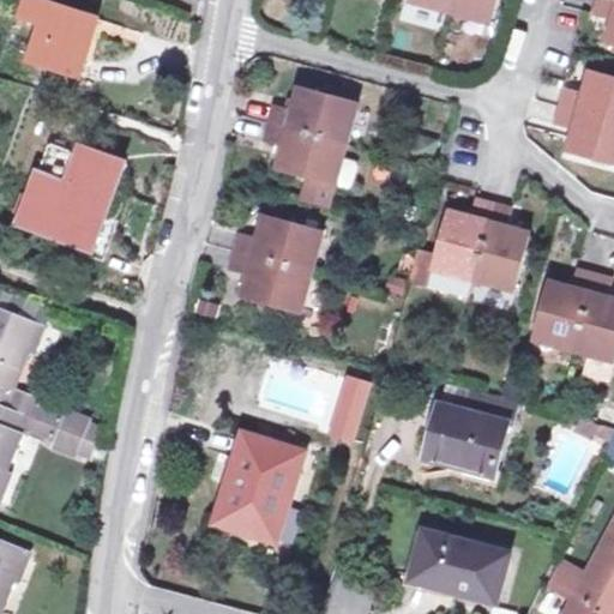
[(455,0),(493,11),(497,0),(455,0)]
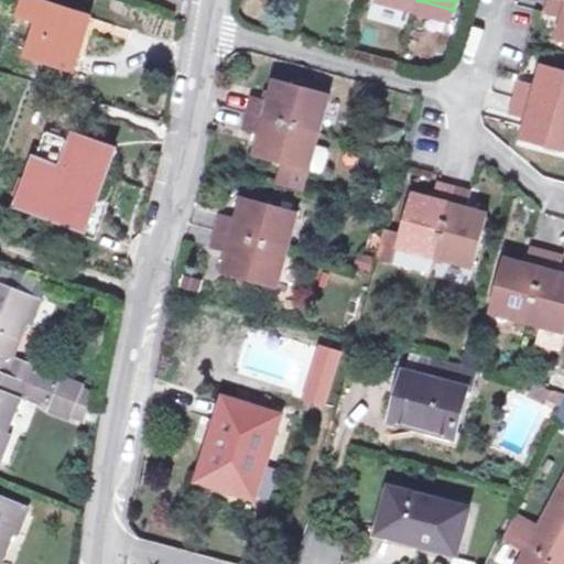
[(563,30),(563,32),(563,31),(563,0),(551,0),(551,1),(563,3),(563,30)]
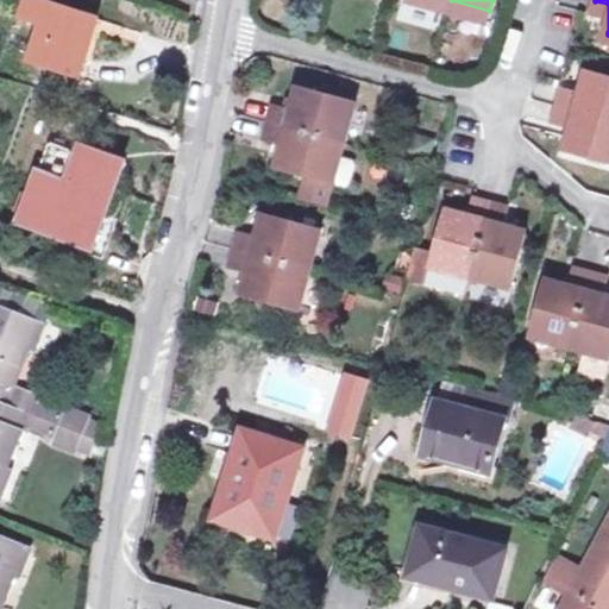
[(63,73),(75,76),(83,49),(69,45),(76,22),(23,6),(14,32),(37,37),(26,70),(61,80),(63,73)]
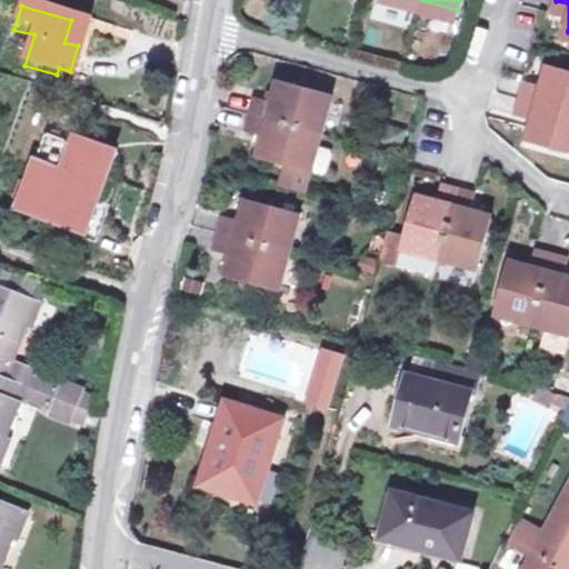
[(528,133),(568,143),(568,65),(550,59),(543,81),(526,77),(517,107),(535,113),(528,133)]
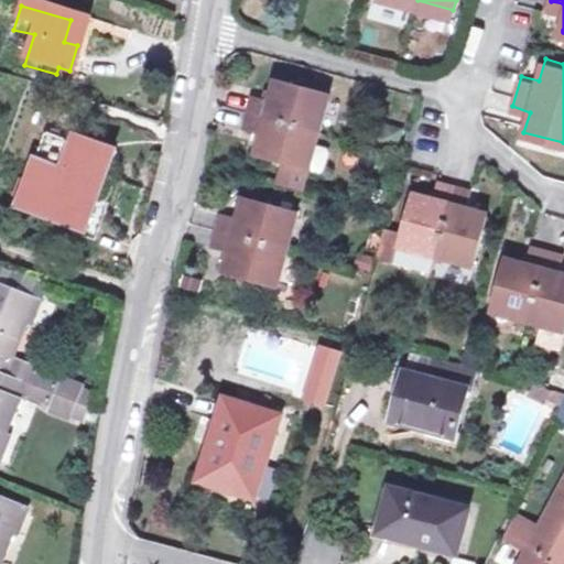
[(307,164),(308,162),(315,136),(327,88),(277,75),(271,98),(252,94),(243,127),(255,129),(262,131),(260,139),(257,151),(286,159),(307,164)]
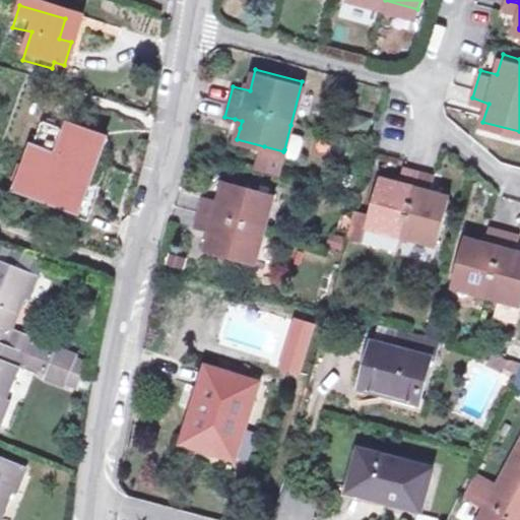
[(344,130),(361,134),(367,113),(349,109),(344,130)]
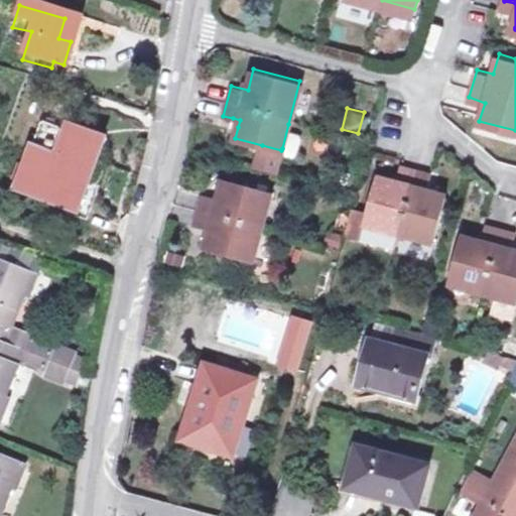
[(240,120),(233,118),(231,126),(238,127),(240,120)]
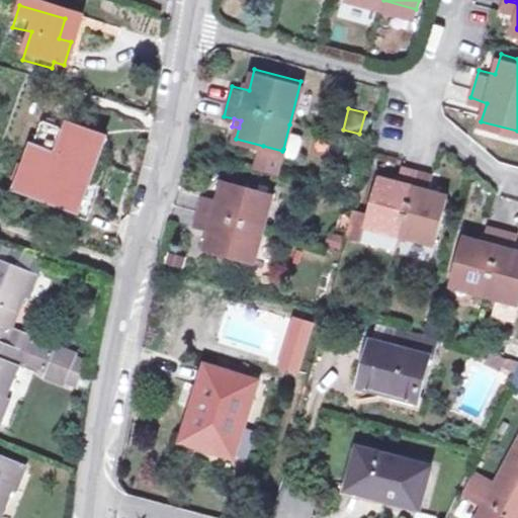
[(17,190),(72,210),(96,146),(41,123),(17,190)]
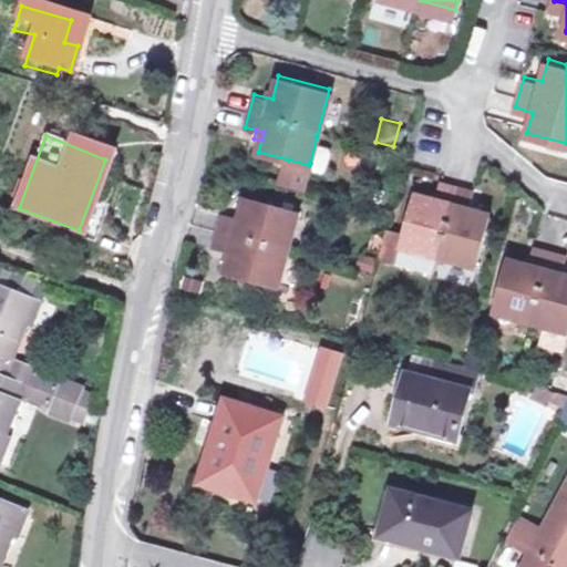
[(333,141),(317,136),(310,163),(327,167),(333,141)]
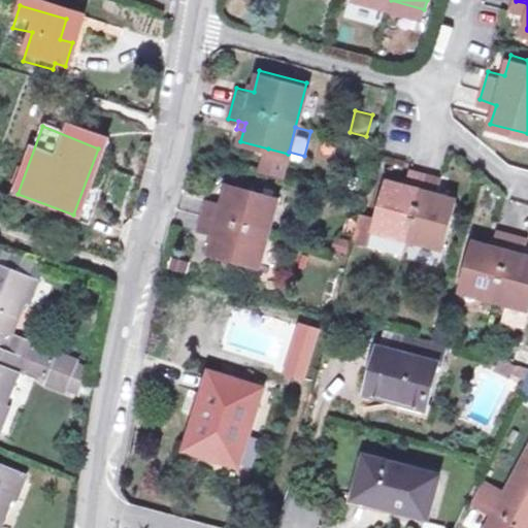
[(288,154),(268,149),(264,168),(283,173),(288,154)]
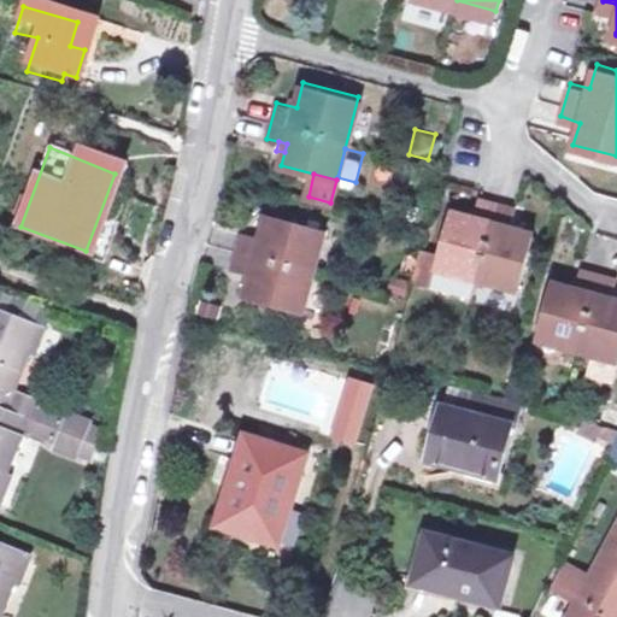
[(438,251),(421,245),(412,271),(470,291),(477,268),(515,278),(529,230),(504,223),(511,204),(477,193),(472,216),(451,210),(438,251)]
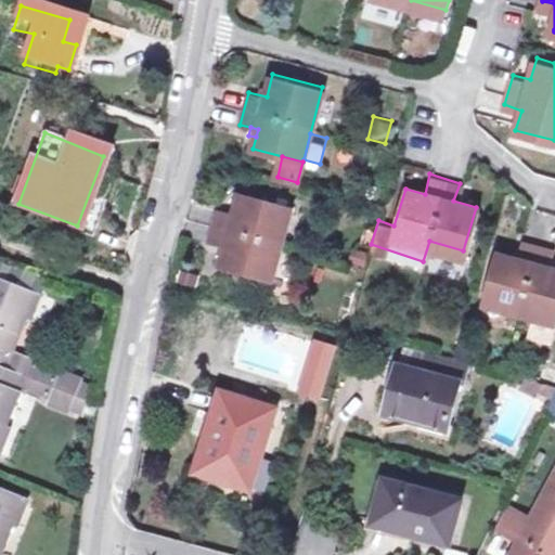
[(358,197),(370,202),(375,182),(363,179),(358,197)]
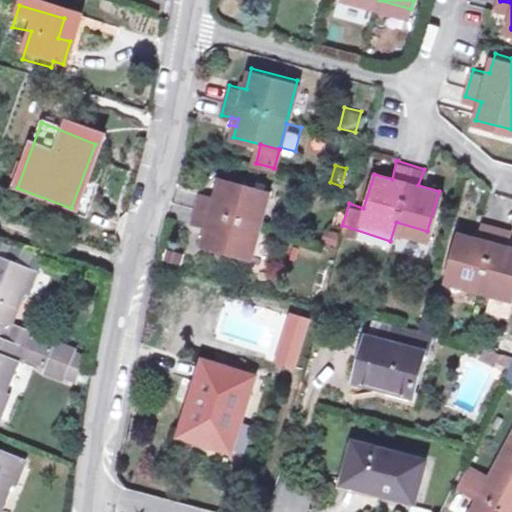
[(206,244),(252,256),(269,189),(223,178),(218,196),(202,192),(193,224),(210,229),(206,244)]
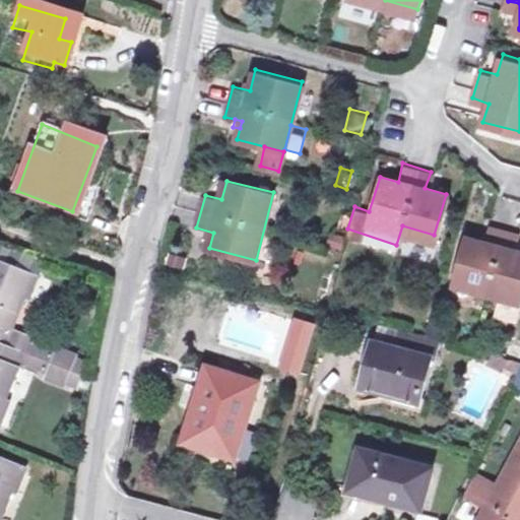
[(500,290),(519,298),(519,293),(519,246),(511,244),(516,226),(490,219),(483,240),(465,235),(454,276),(458,277),(477,284),(500,290)]
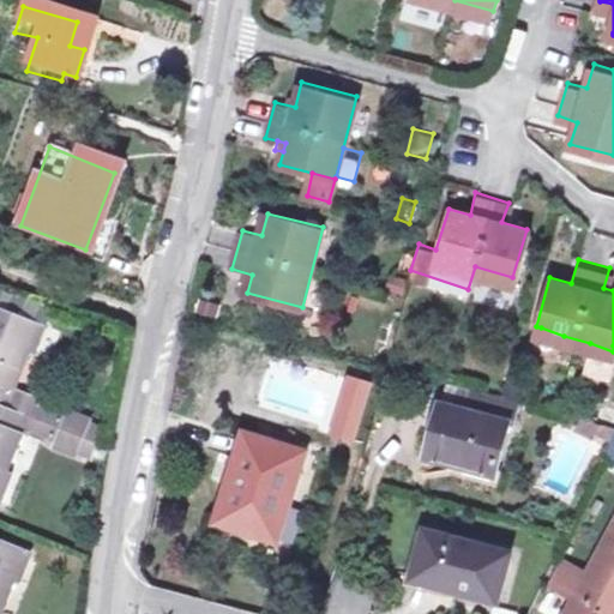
[(0,407),(62,431),(70,411),(7,387),(23,348),(34,353),(43,327),(0,311),(0,407)]
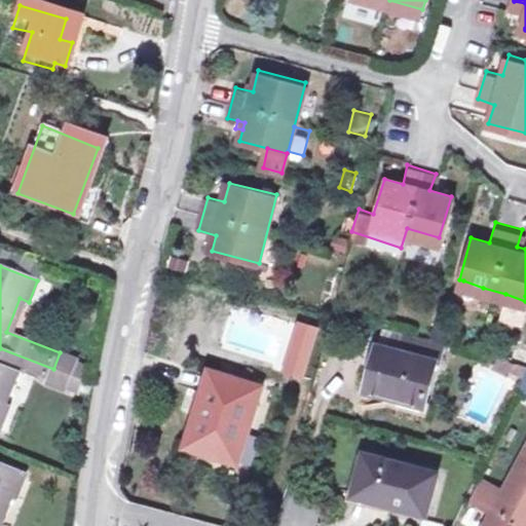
[(483,288),(463,280),(459,296),(478,302),(483,288)]
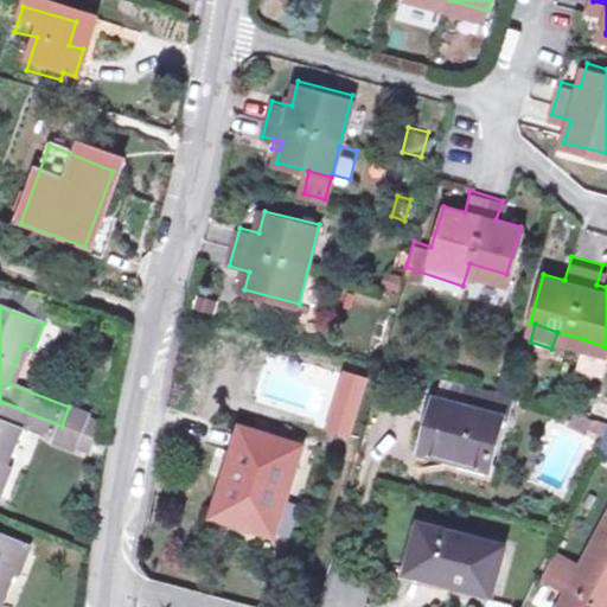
[(601,362),(606,347),(583,339),(579,353),(601,362)]
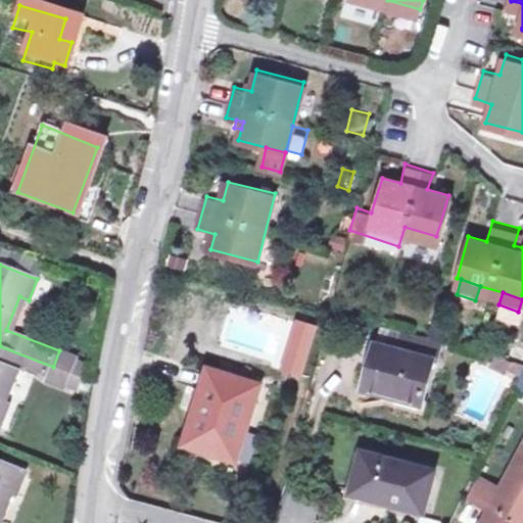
[(371,346),(430,362),(436,339),(377,324),(371,346)]
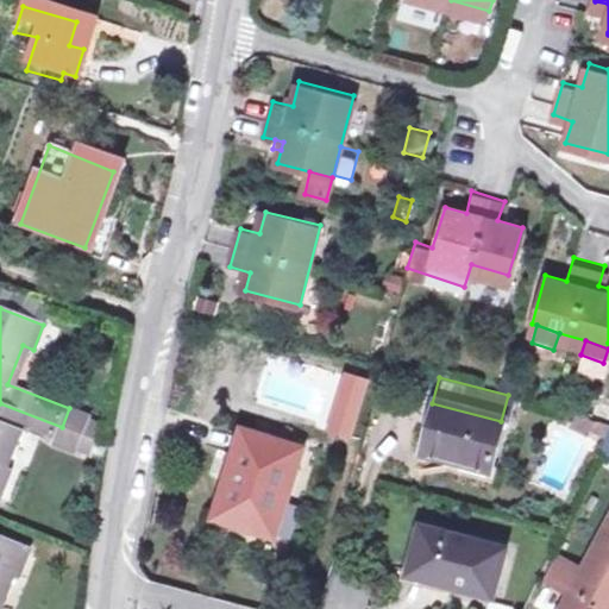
[(62,427),(85,437),(92,416),(93,412),(71,401),(69,408),(62,427)]
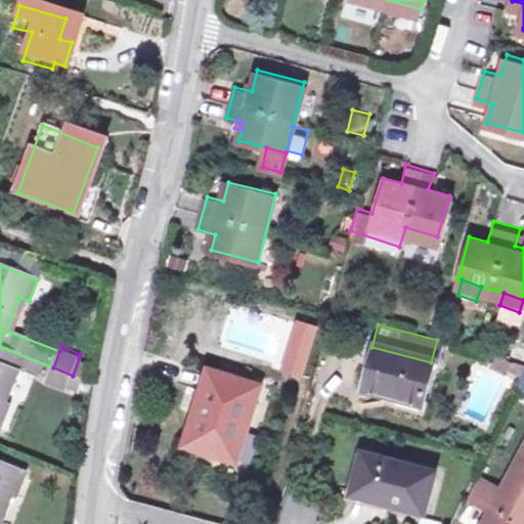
[(49,381),(53,367),(0,347),(0,425),(10,400),(1,397),(13,366),(49,381)]
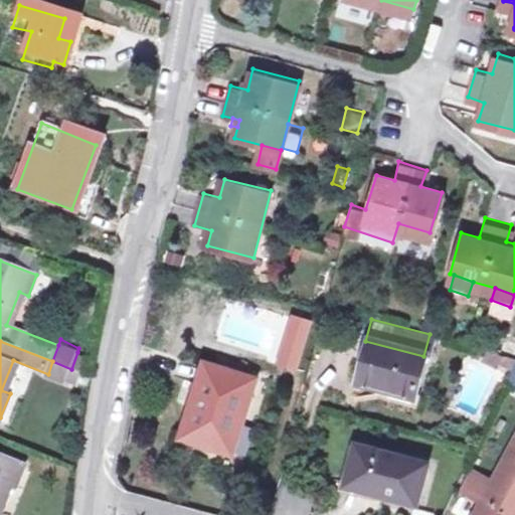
[(423,356),(365,341),(355,381),(413,396),(423,356)]
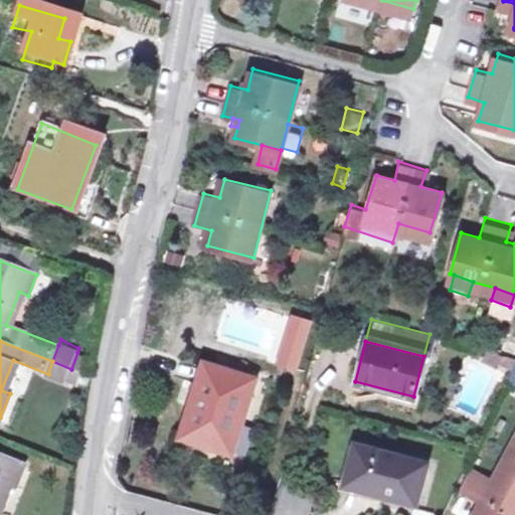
[(77,352),(71,369),(82,371),(87,356),(77,352)]
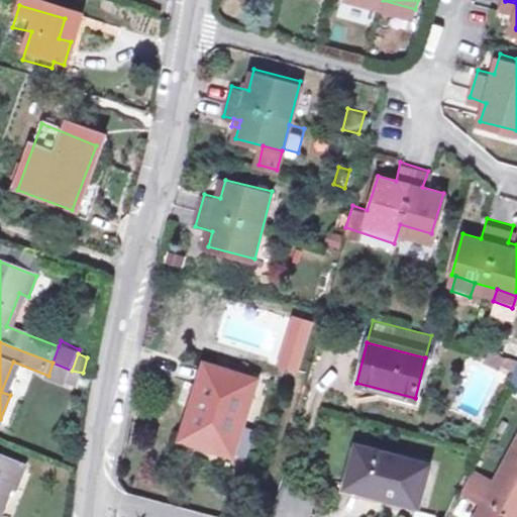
[(69,384),(72,371),(53,363),(48,376),(47,379),(69,384)]
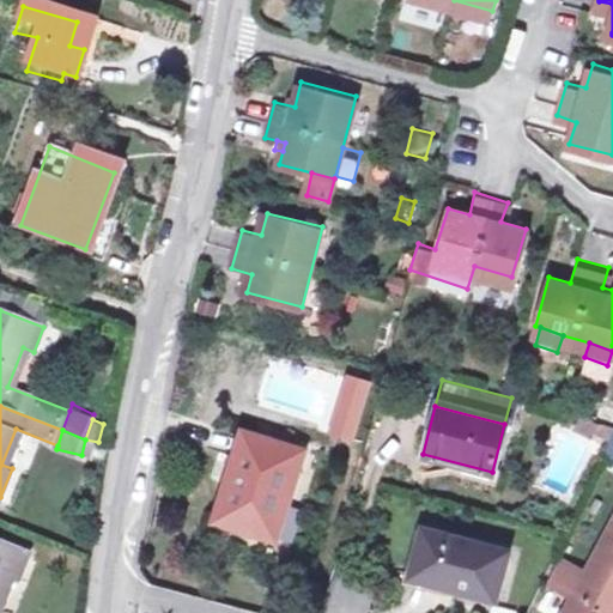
[(298,450),(244,434),(218,519),(279,538),(293,499),(284,496),(298,450)]
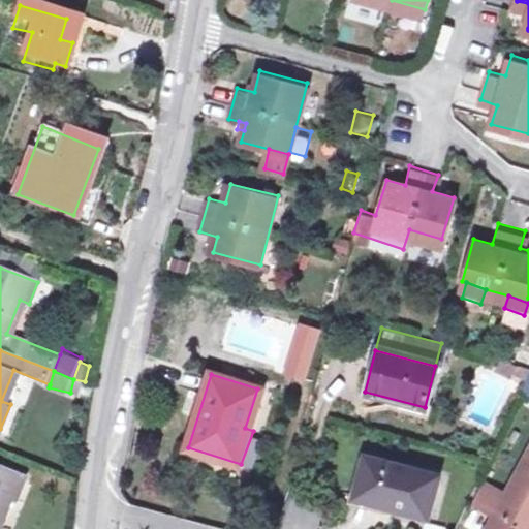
[(73,379),(70,393),(81,397),(85,381),(73,379)]
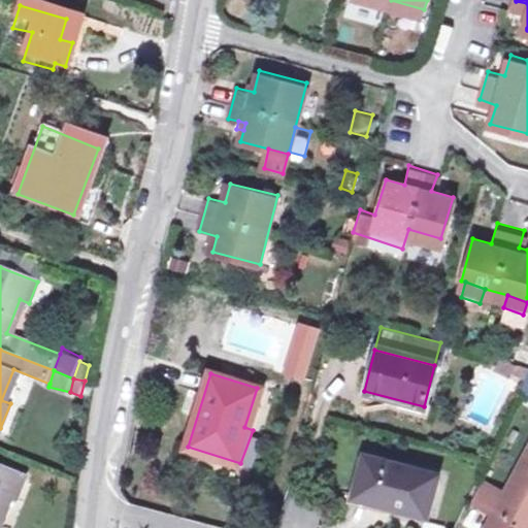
[(527,444),(502,491),(527,504),(527,444)]
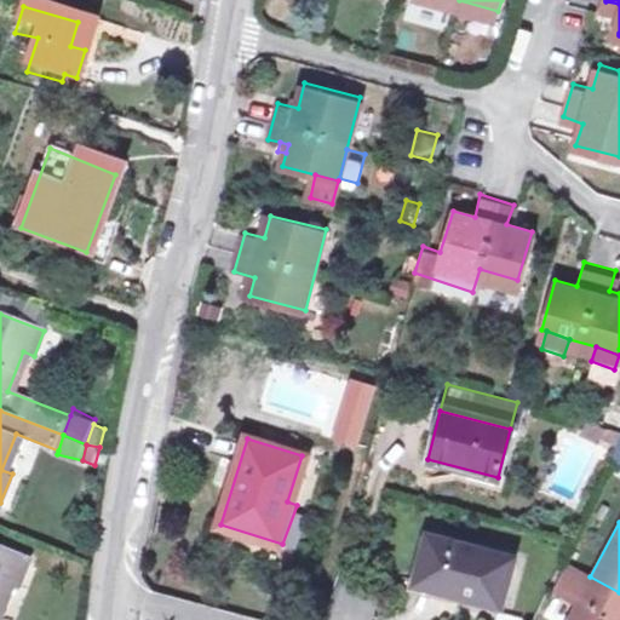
[(424,540),(412,578),(436,585),(435,591),(497,608),(509,562),(424,540)]
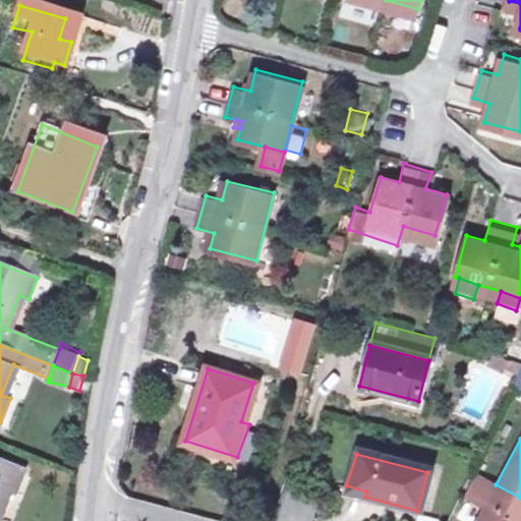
[(0,520),(0,519),(13,483),(23,487),(31,467),(0,457),(0,520)]
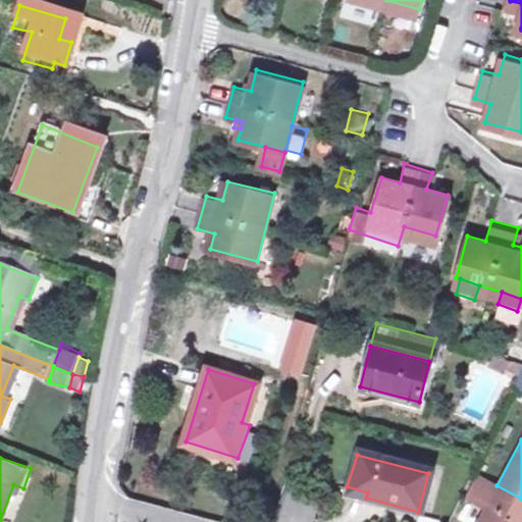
[(520,521),(521,518),(521,499),(497,485),(479,476),(469,496),(485,505),(475,521),(520,521)]
